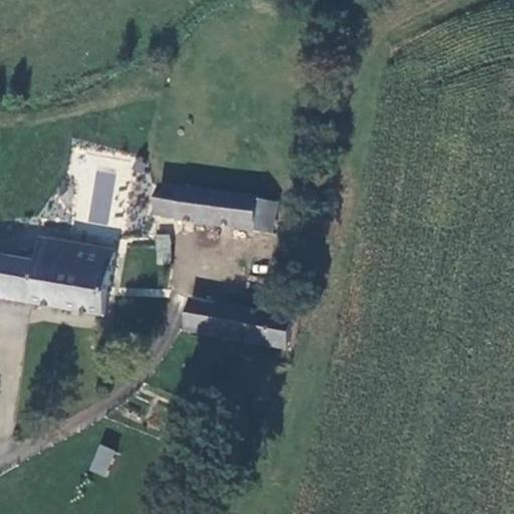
[(266,231),(272,199),(157,180),(152,208),(169,211),(169,215),(266,231)]
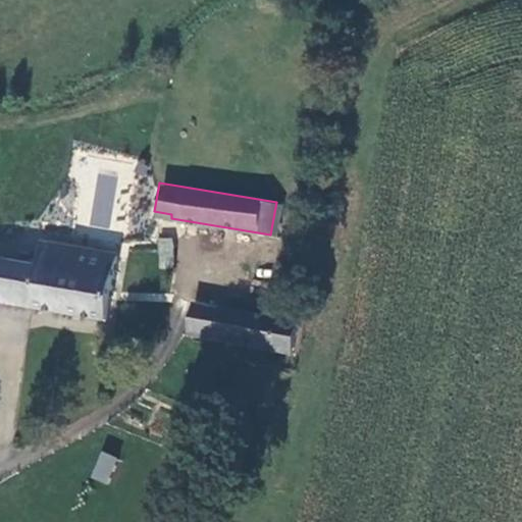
[(158,268),(173,268),(173,238),(158,238),(158,268)]
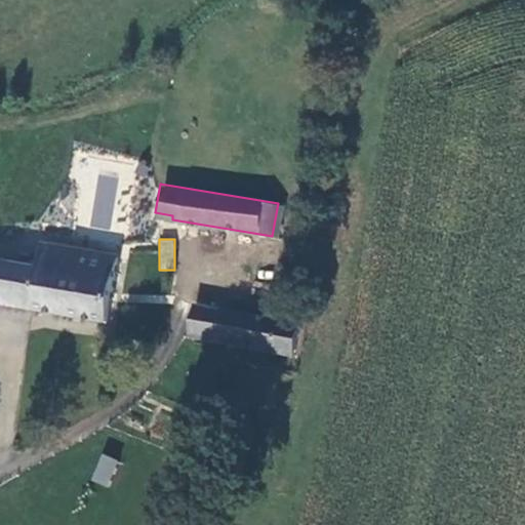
[(104,326),(116,256),(38,242),(34,270),(26,312),(104,326)]
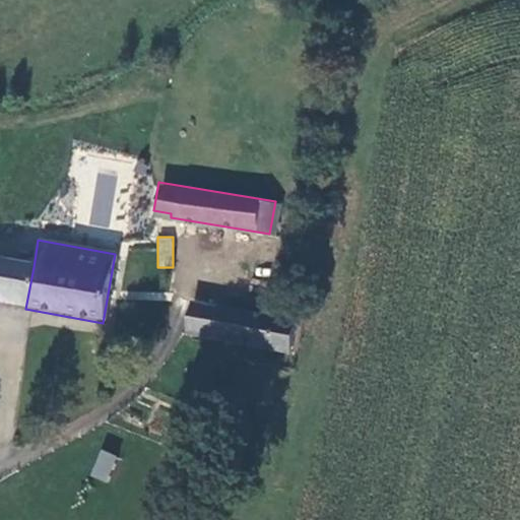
[(0,304),(25,309),(34,267),(0,260),(0,304)]
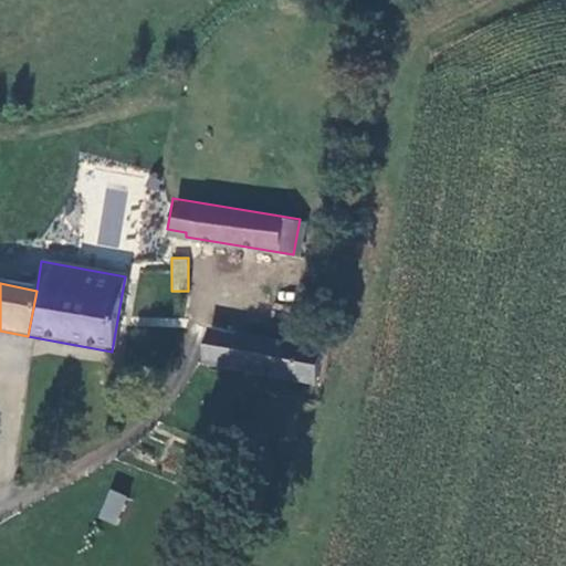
[(294,384),(301,346),(205,328),(198,366),(294,384)]
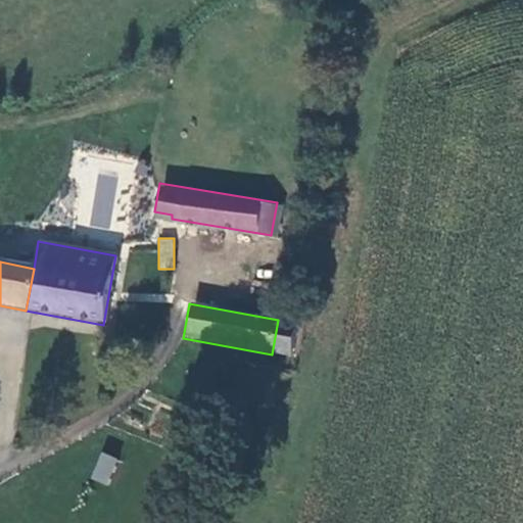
[(291,358),(297,324),(278,320),(272,354),(291,358)]
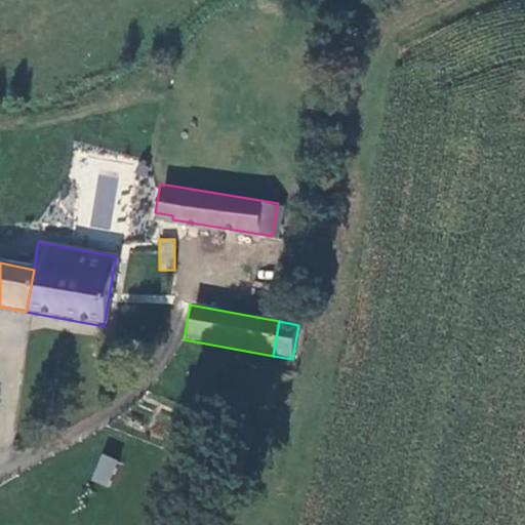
[(111,487),(118,459),(98,454),(91,482),(111,487)]
